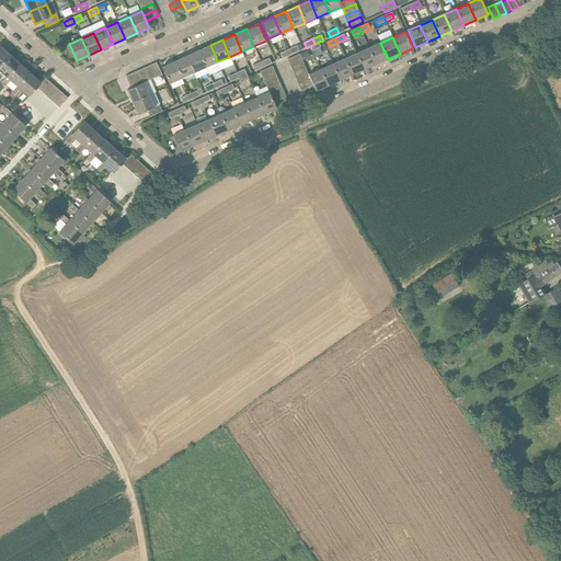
[(376,65),(388,59),(380,43),(368,48),(376,65)]
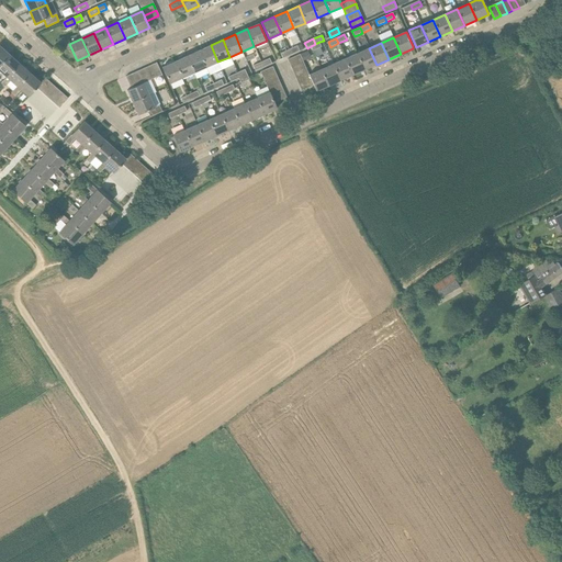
[(289,49),(291,55),(304,49),(302,44),(289,49)]
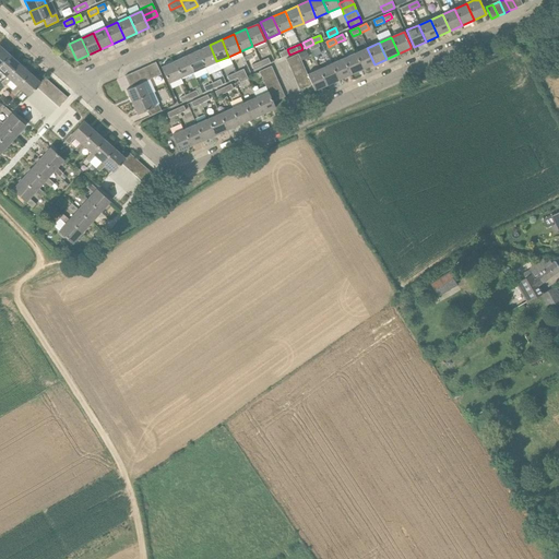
[(204,67),(216,61),(210,45),(198,50),(204,67)]
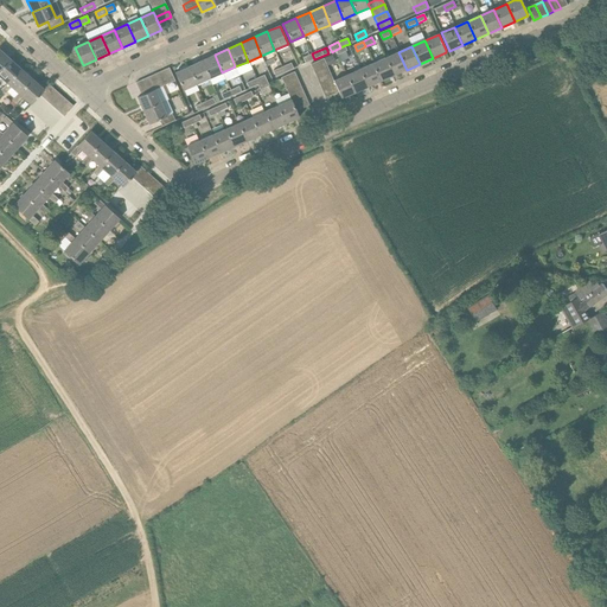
[(0,69),(10,59),(0,50),(0,69)]
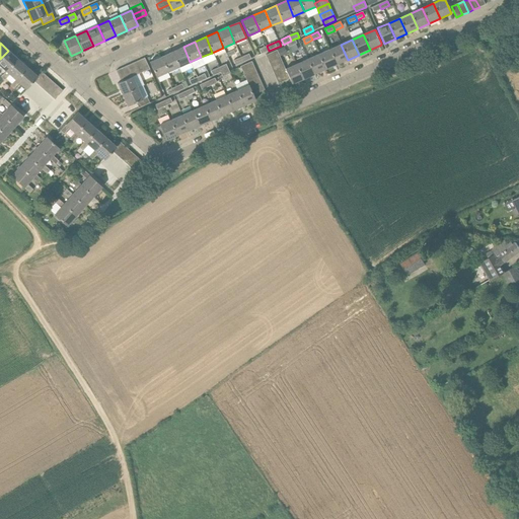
[(337,65),(348,60),(341,45),(329,50),(337,65)]
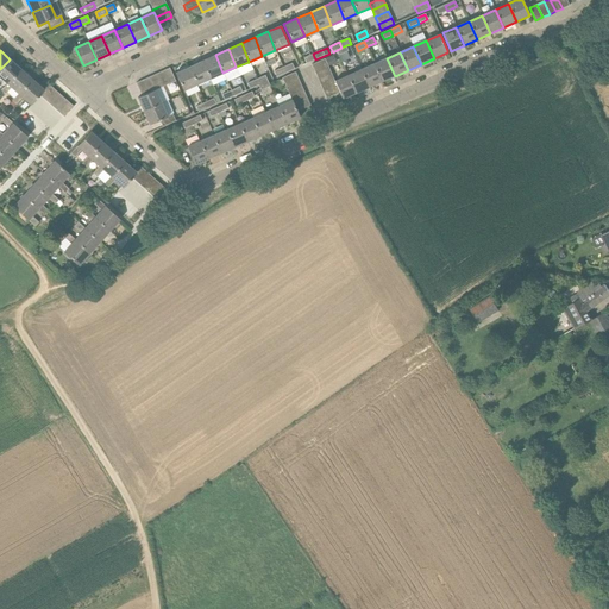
[(307,63),(315,60),(313,54),(305,58),(307,63)]
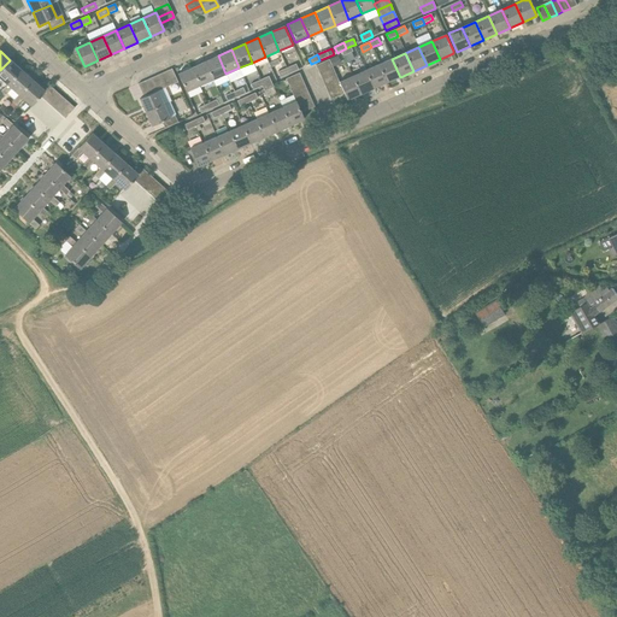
[(212,80),(225,74),(218,56),(205,62),(212,80)]
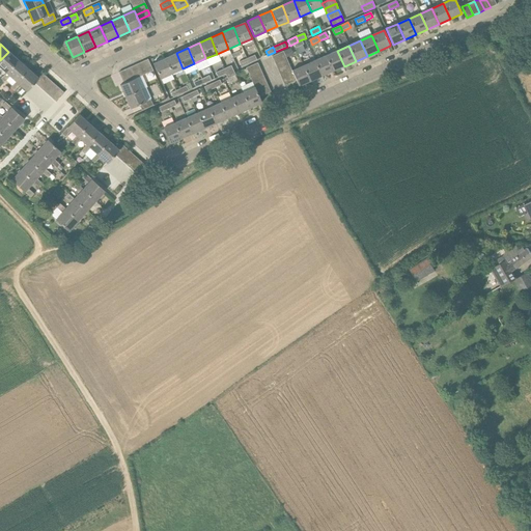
[(275,62),(286,57),(284,52),(283,51),(272,57),(275,62)]
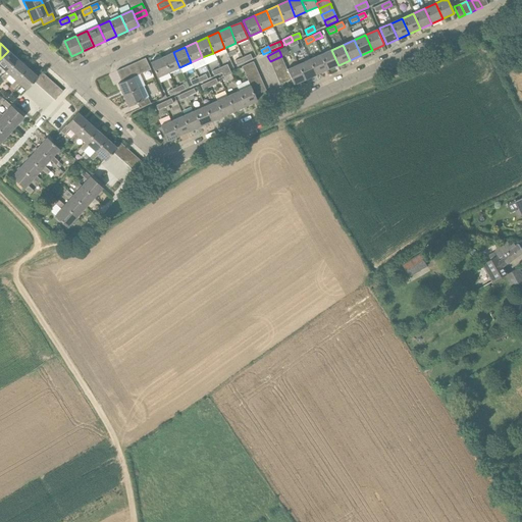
[(327,69),(338,65),(331,50),(320,54),(327,69)]
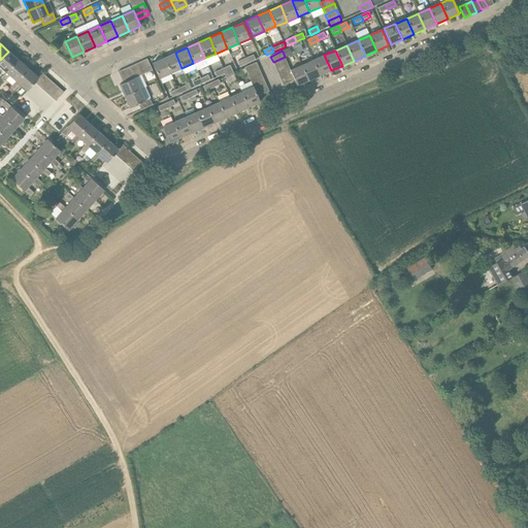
[(0,67),(6,73),(19,60),(8,52),(0,60),(0,67)]
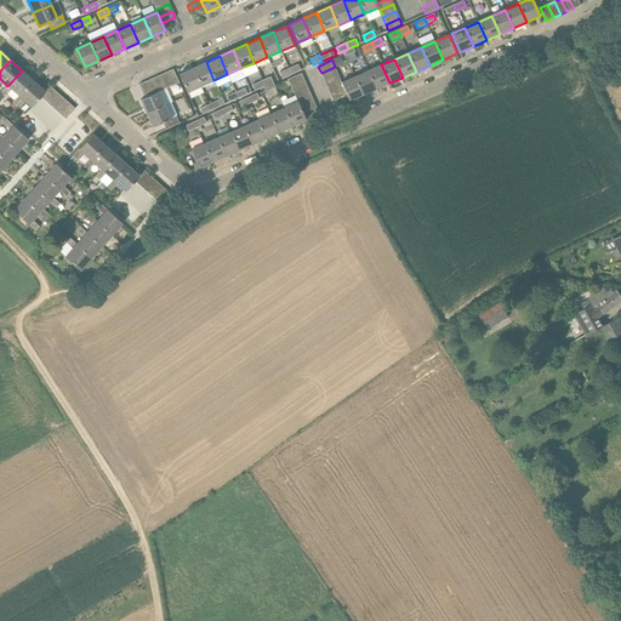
[(200,86),(214,80),(206,62),(192,68),(200,86)]
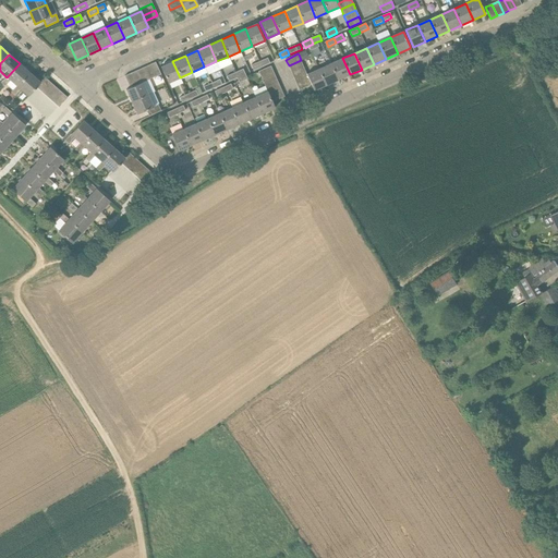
[(262,67),(270,63),(267,58),(259,62),(262,67)]
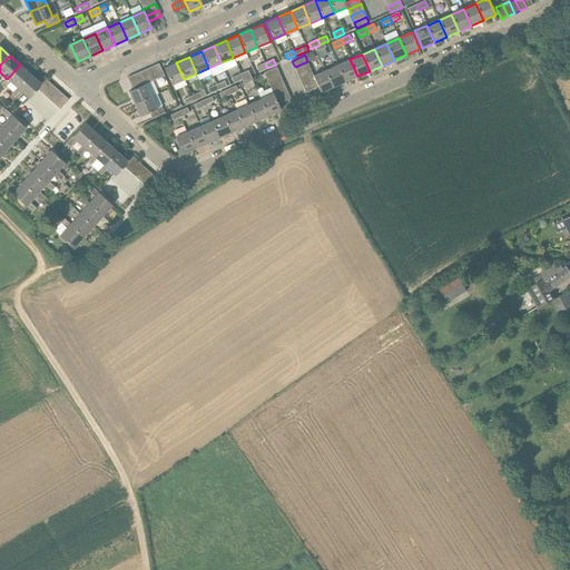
[(345,81),(357,76),(350,59),(337,65),(345,81)]
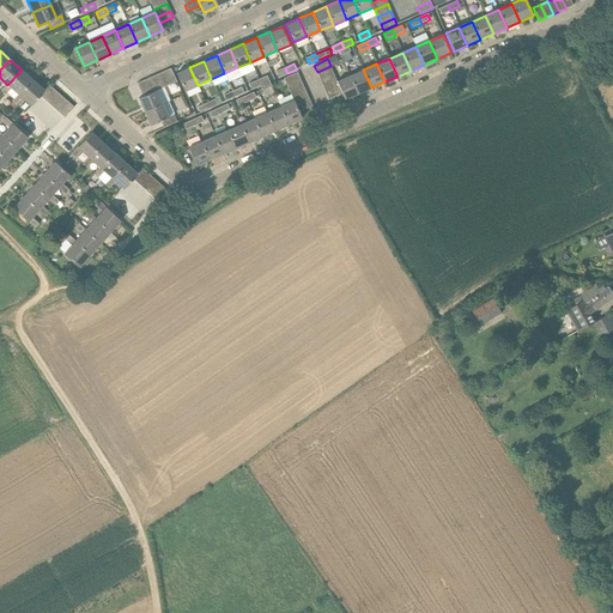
[(320,79),(333,73),(331,66),(317,72),(320,79)]
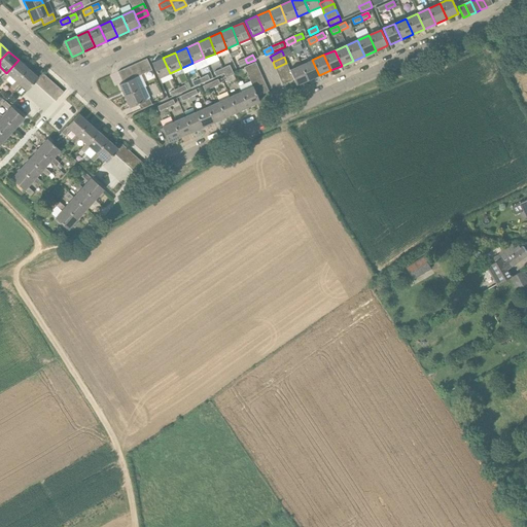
[(159,78),(170,73),(163,58),(151,63),(159,78)]
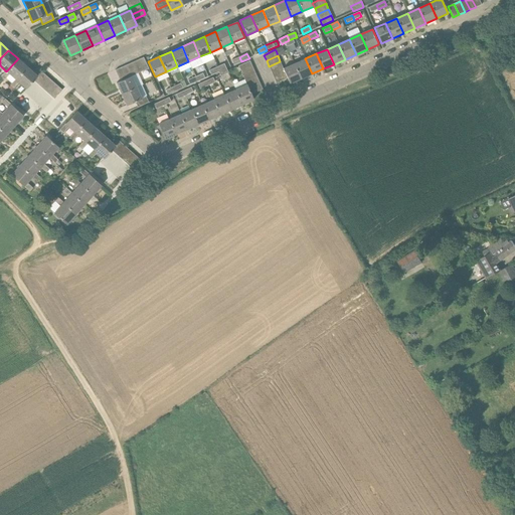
[(143,71),(148,68),(143,57),(138,60),(143,71)]
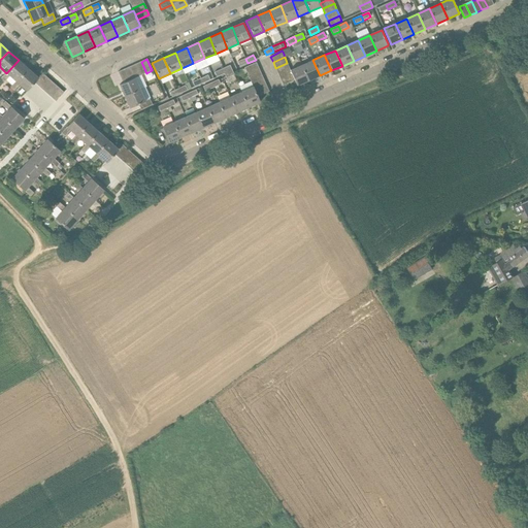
[(239,67),(248,63),(245,59),(237,62),(239,67)]
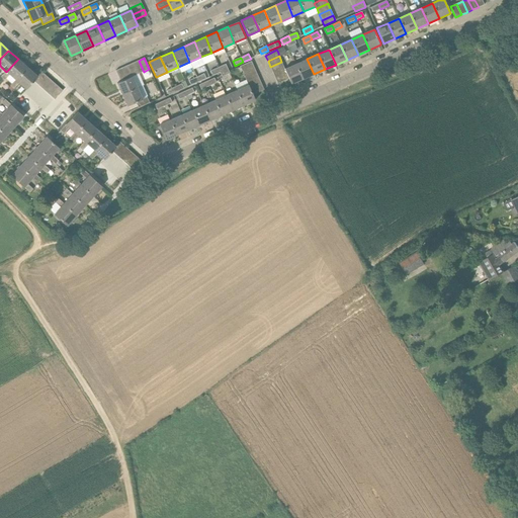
[(9,75),(15,80),(27,68),(18,59),(6,72),(1,77),(4,80),(9,75)]
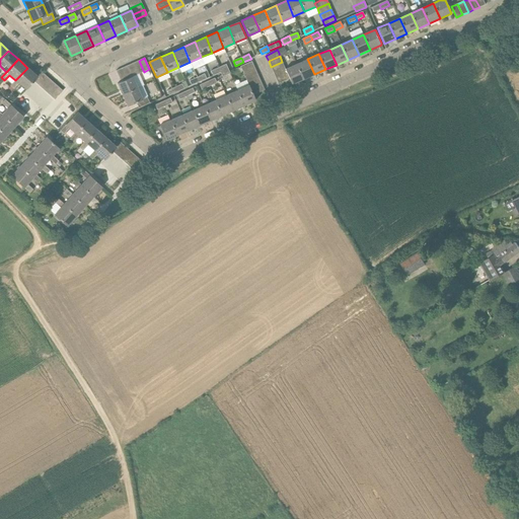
[(303,79),(314,74),(307,59),(296,64),(303,79)]
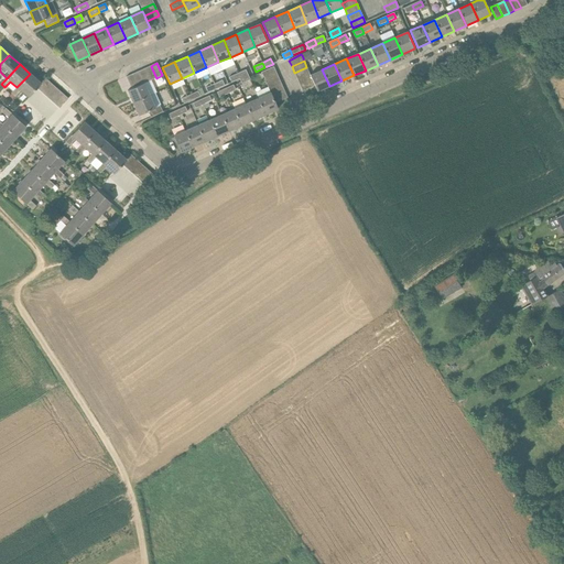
[(150,80),(156,78),(151,66),(144,68),(150,80)]
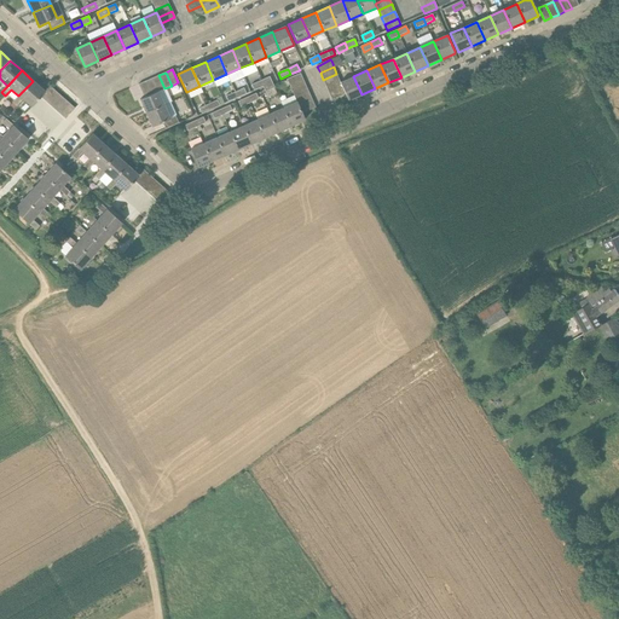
[(290,86),(304,80),(300,74),(287,80),(290,86)]
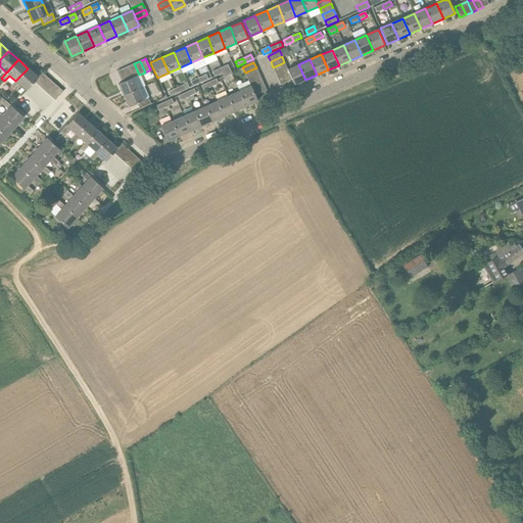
[(276,73),(286,67),(284,62),(273,67),(276,73)]
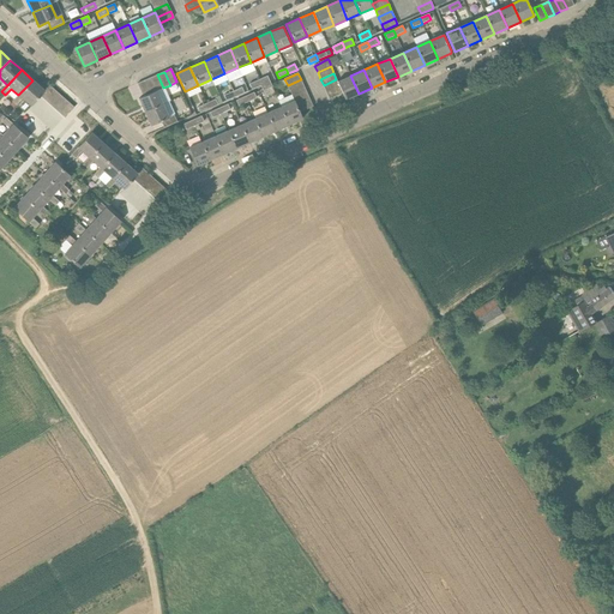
[(157,91),(163,88),(157,74),(151,78),(157,91)]
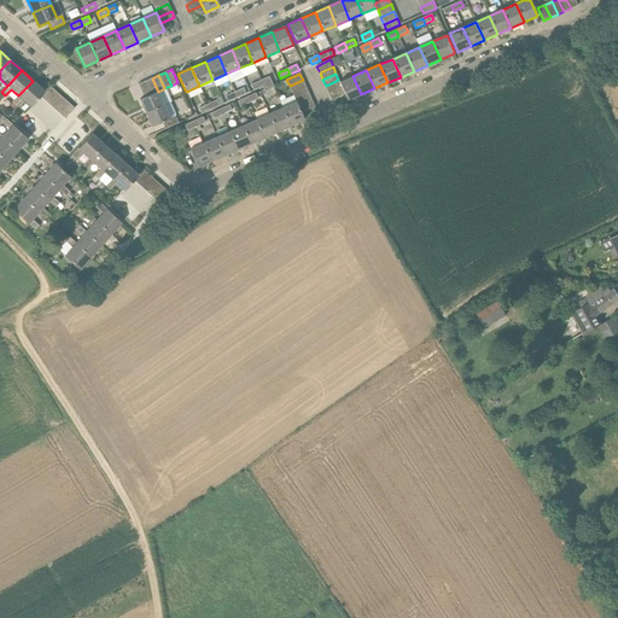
[(262,87),(272,82),(269,76),(260,81),(262,87)]
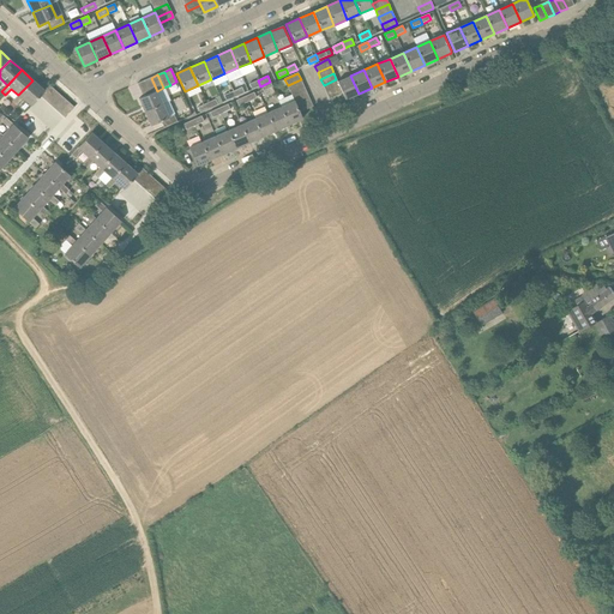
[(345,100),(359,94),(350,76),(337,82),(342,94),(345,100)]
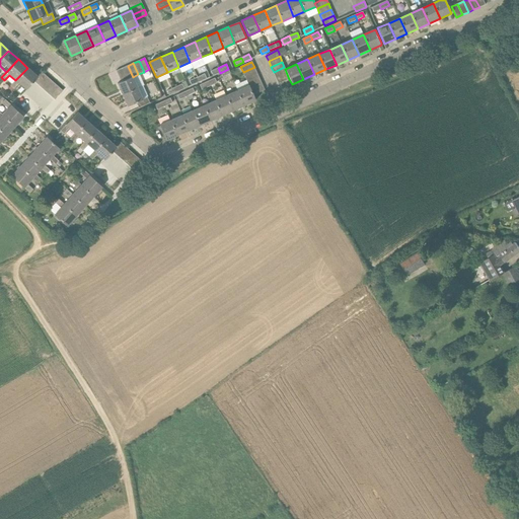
[(127,79),(133,77),(128,66),(122,68),(127,79)]
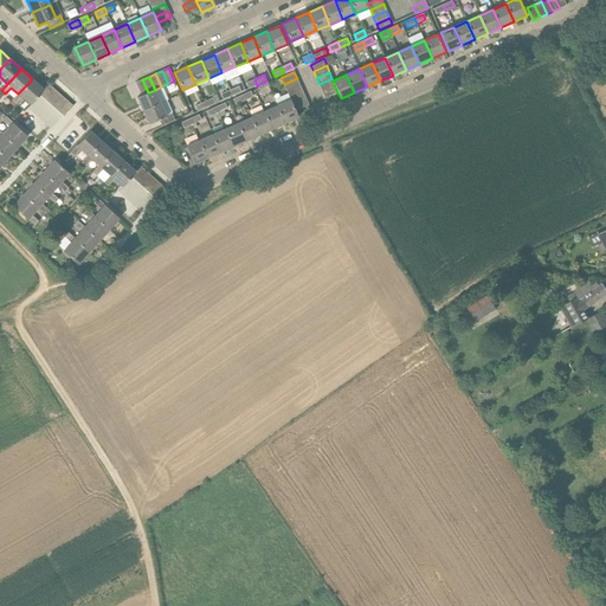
[(287,91),(300,85),(297,78),(284,84),(287,91)]
